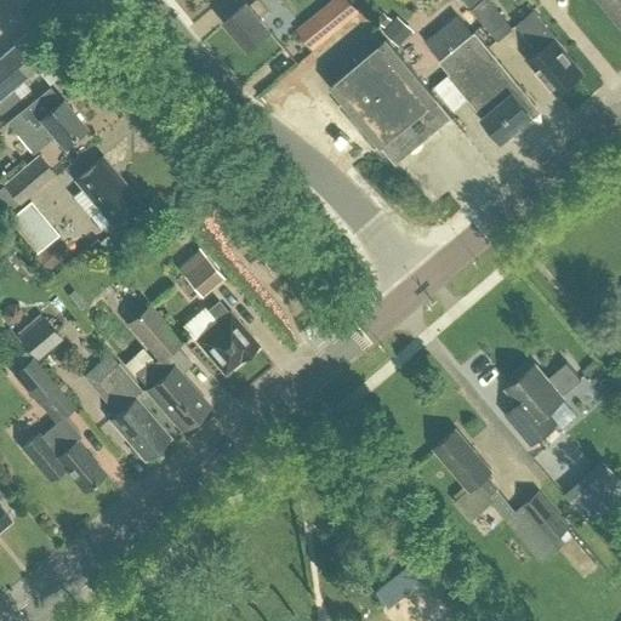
[(261,0),(254,0),(250,4),(246,0),(226,18),(249,45),(269,28),(260,17),(269,10),(261,0)]
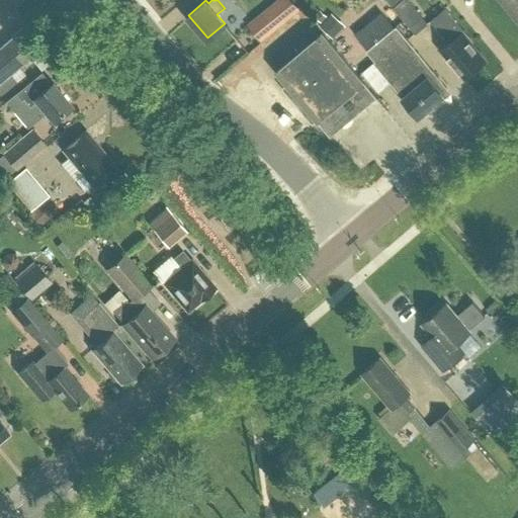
[(291,0),(280,0),(249,25),(260,38),(297,7),(291,0)]
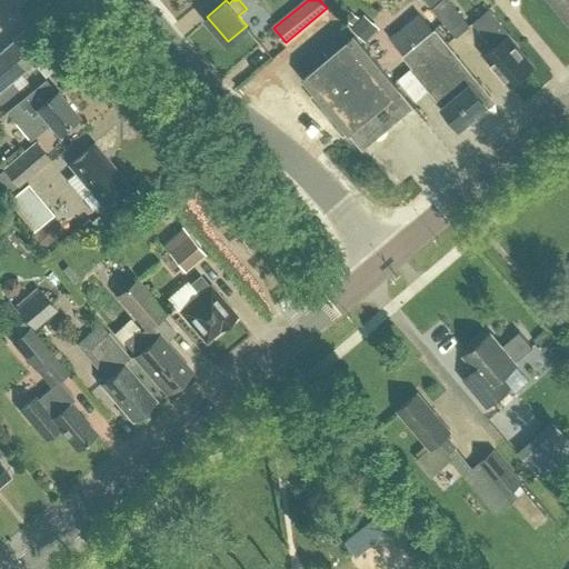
[(469,26),(446,0),(441,0),(431,9),(456,37),(469,26)]
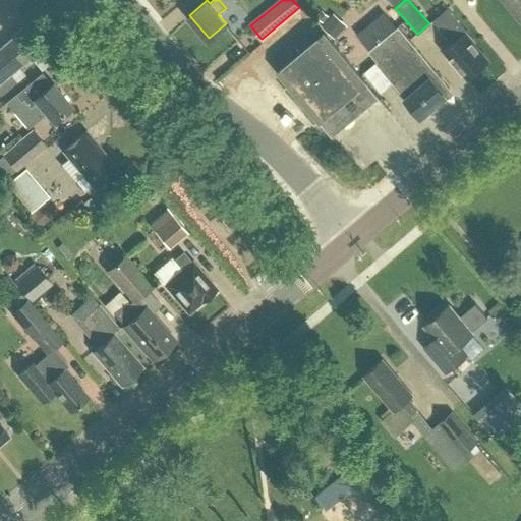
[(520,0),(504,0),(520,20),(520,0)]
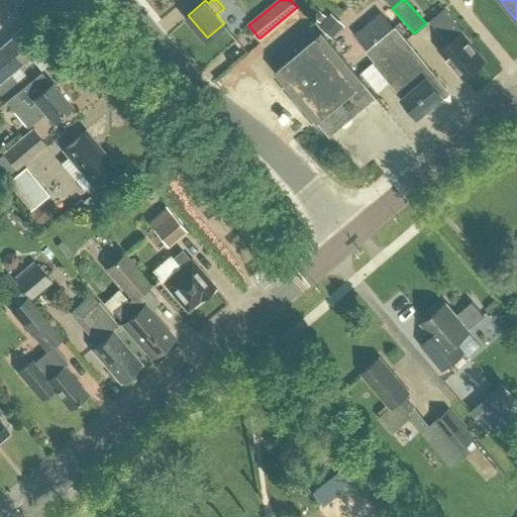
[(439,48),(462,77),(485,60),(470,41),(472,40),(444,7),(429,19),(448,41),(439,48)]
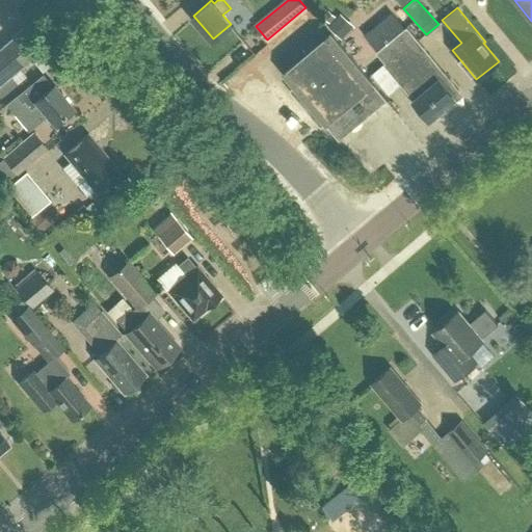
[(414,99),(413,100),(429,120),(455,98),(453,95),(459,89),(407,26),(376,51),(384,61),(383,62),(414,99)]
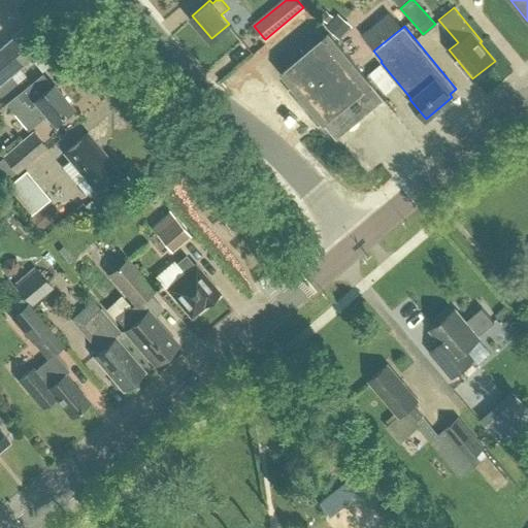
[(323,122),(336,138),(384,98),(370,83),(370,81),(328,32),(281,72),(323,122)]
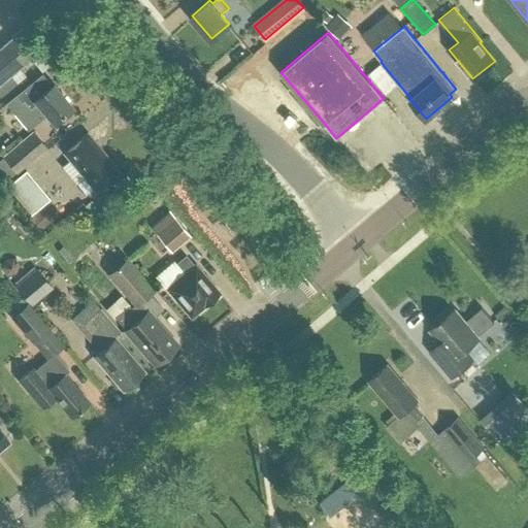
[(0,83),(30,57),(12,35),(0,45),(0,83)]
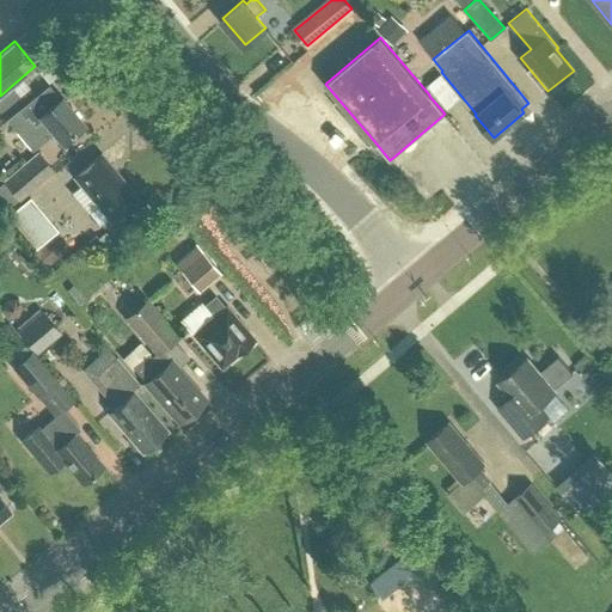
[(13,126),(34,150),(55,132),(63,141),(84,123),(61,97),(60,98),(49,85),(19,109),(25,116),(13,126)]
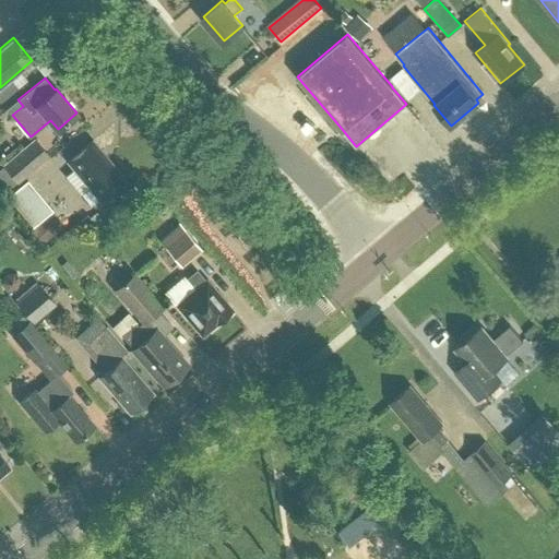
[(0,163),(0,167),(13,183),(46,156),(31,139),(0,163)]
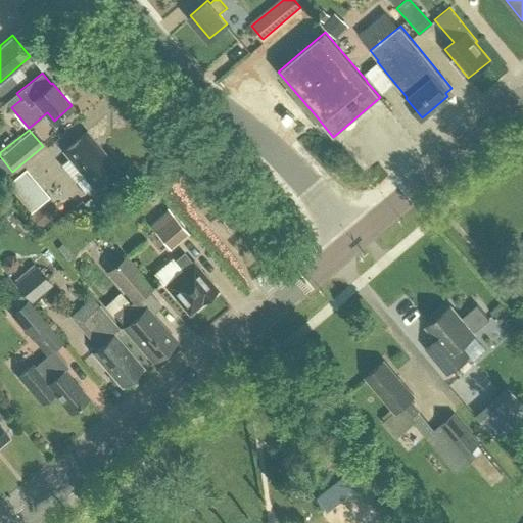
[(105,158),(108,155),(86,131),(63,150),(69,157),(60,164),(75,182),(84,175),(94,187),(114,170),(105,158)]
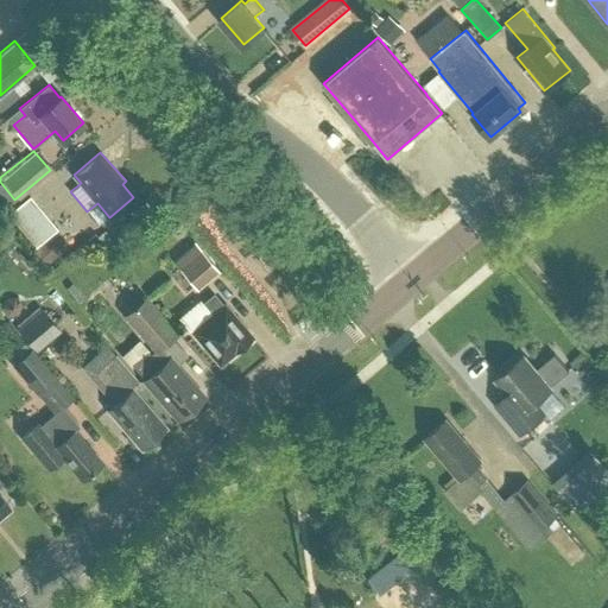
[(23,200),(2,216),(21,239),(42,222),(23,200)]
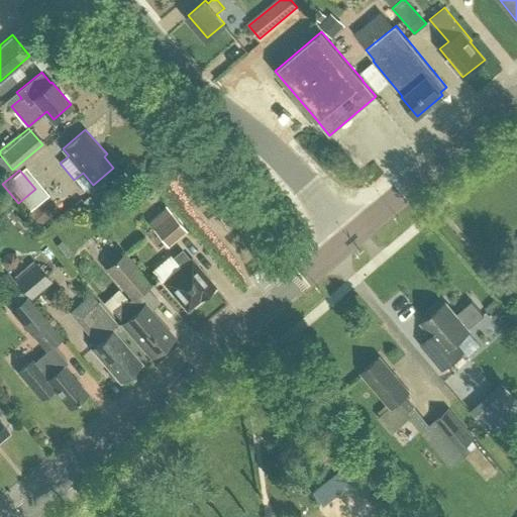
[(26,213),(37,225),(54,211),(42,199),(26,213)]
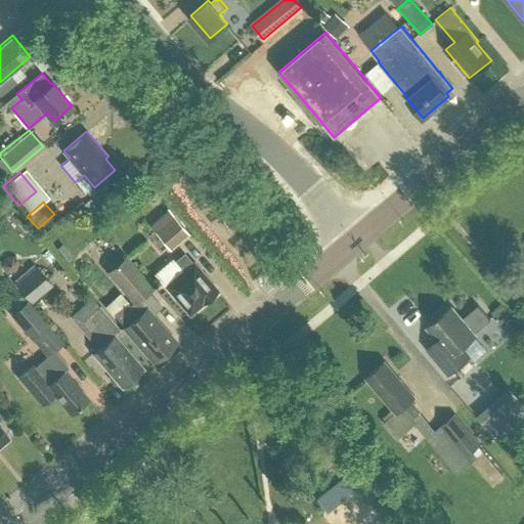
[(186,232),(171,215),(153,231),(167,249),(186,232)]
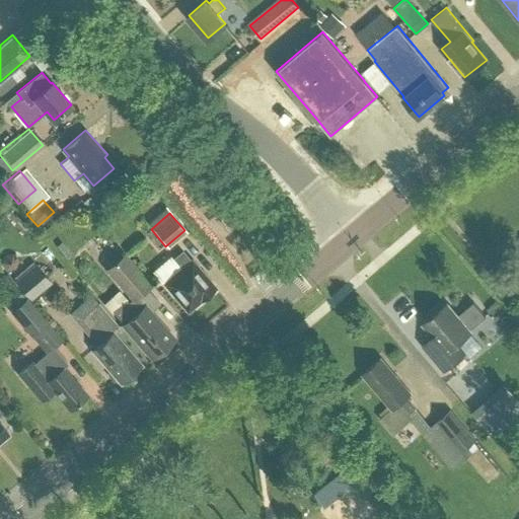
[(215,288),(181,250),(173,257),(182,269),(164,284),(173,295),(175,294),(188,308),(199,298),(201,300),(204,298),(207,298),(212,295),(212,291),(215,288)]
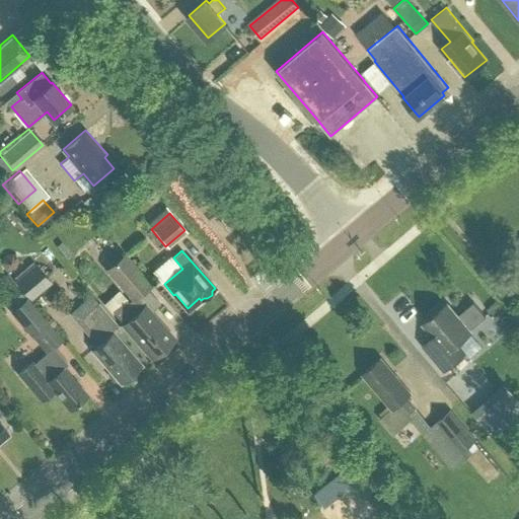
[(123,324),(152,358),(171,341),(154,321),(157,318),(145,304),(145,305),(136,295),(150,283),(125,252),(105,269),(131,297),(115,311),(125,322),(123,324)]
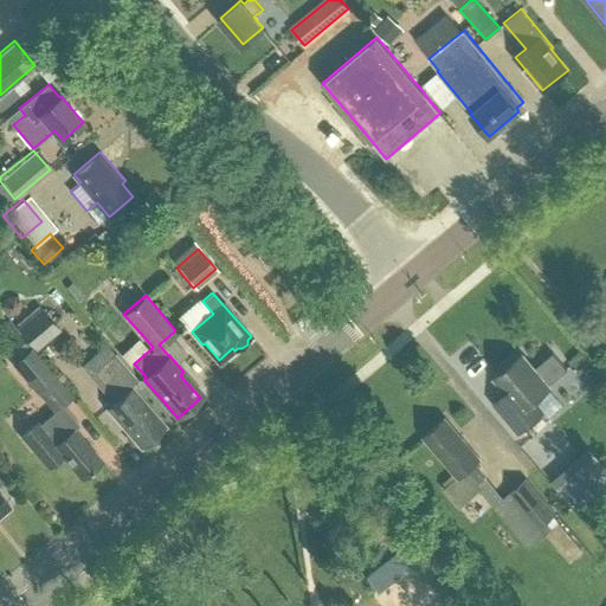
[(15,328),(34,349),(58,329),(39,307),(15,328)]
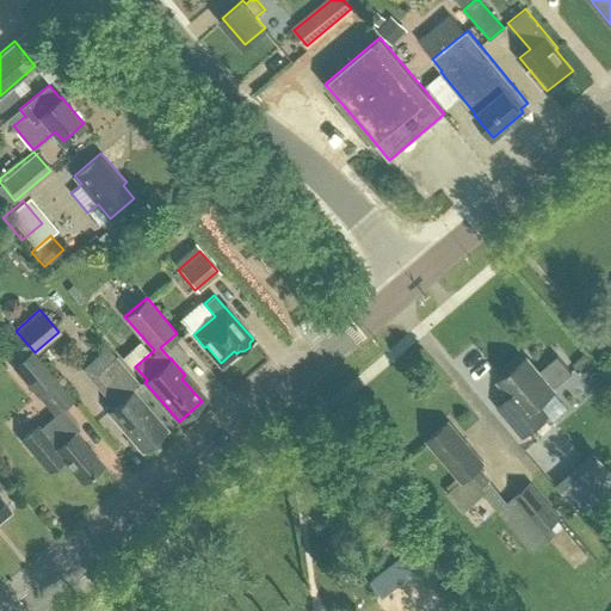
[(12,365),(38,395),(56,378),(30,349),(12,365)]
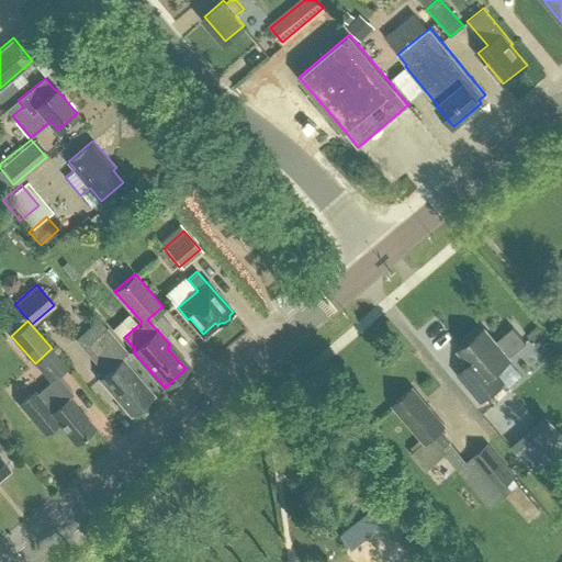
[(98,377),(130,414),(153,394),(121,358),(127,352),(104,327),(87,344),(107,370),(98,377)]
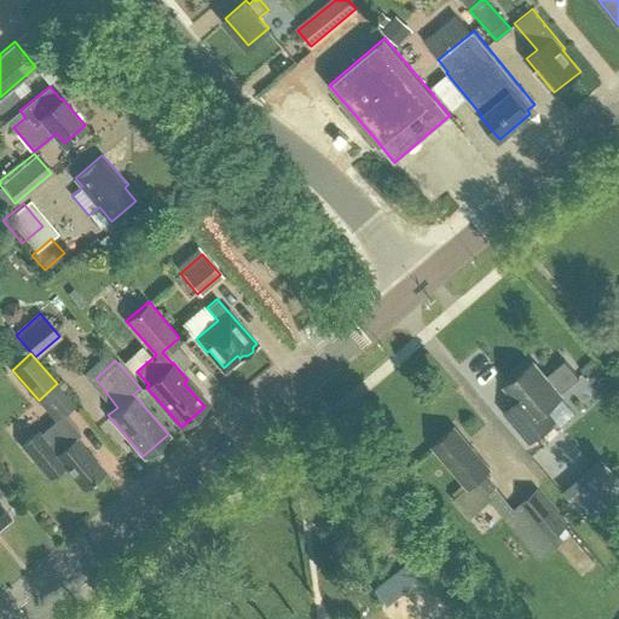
[(518,400),(504,411),(512,418),(530,441),(554,421),(544,410),(561,395),(559,393),(579,377),(565,360),(545,376),(532,362),(504,385),(518,400)]
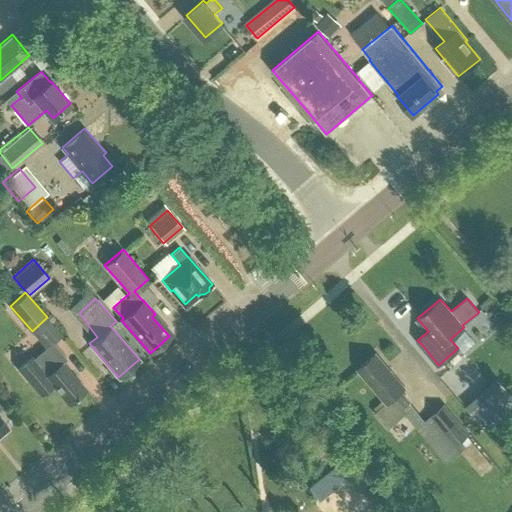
[(51,342),(32,358),(29,355),(15,368),(41,397),(51,387),(68,407),(88,389),(62,361),(65,358),(51,342)]
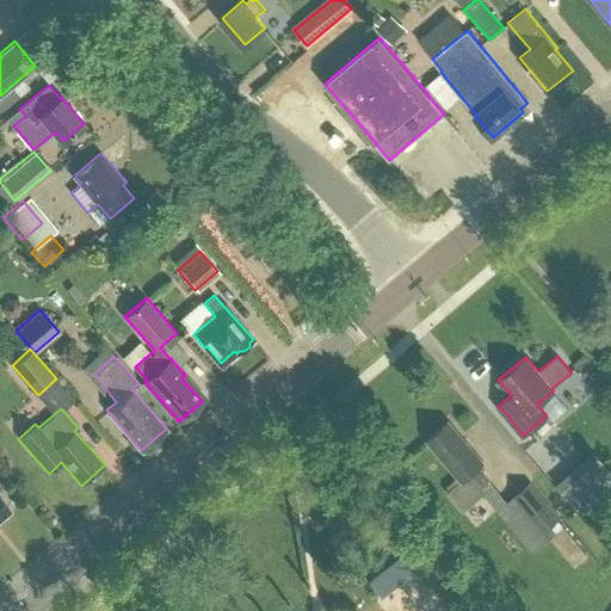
[(488,479),(477,467),(483,462),(449,421),(427,439),(462,480),(448,493),(462,511),(482,494),(477,488),(488,479)]
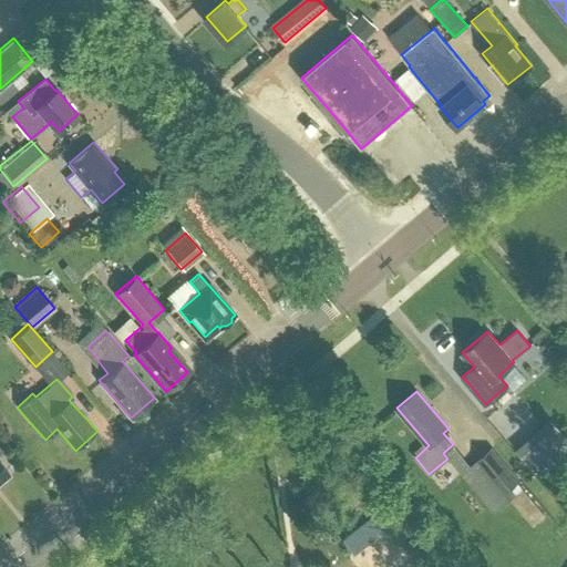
[(566,435),(556,423),(544,434),(560,453),(566,446),(566,435)]
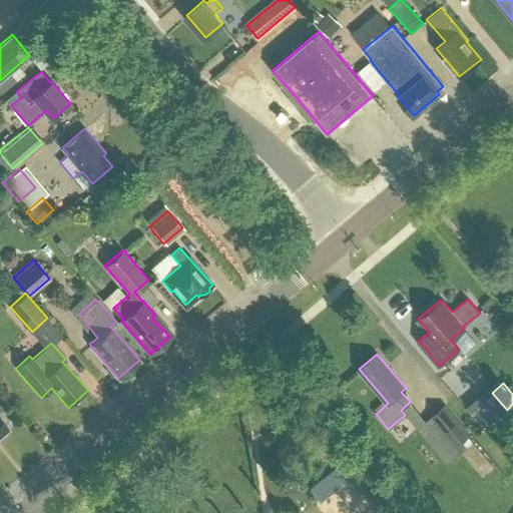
[(431,416),(457,446),(471,434),(445,404),(431,416)]
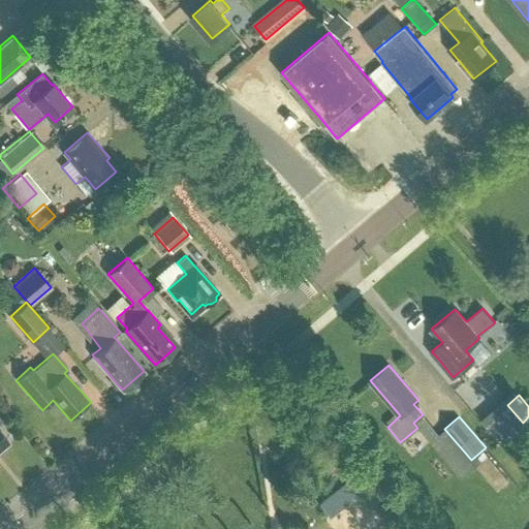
[(0,447),(8,441),(0,430),(0,423),(2,421),(0,417),(0,447)]
